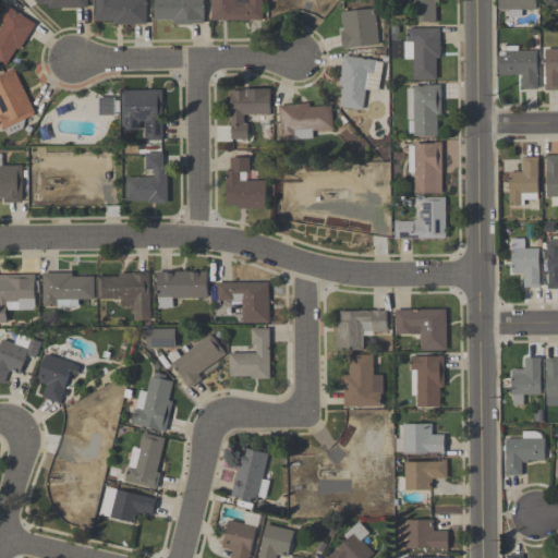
[(36,0),(37,9),(88,9),(87,0),(36,0)]
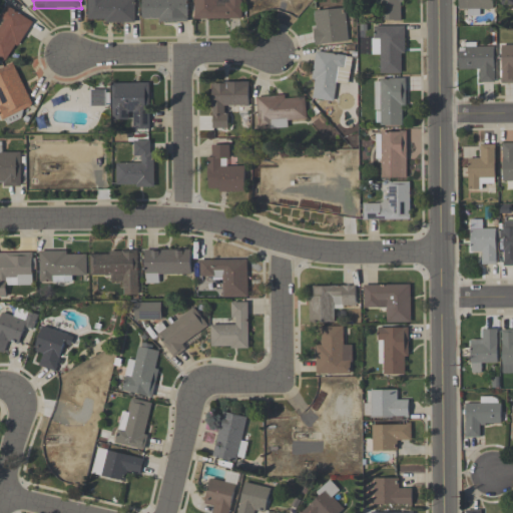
[(135,0),(135,21),(106,21),(106,18),(88,18),(87,0),(135,0)]
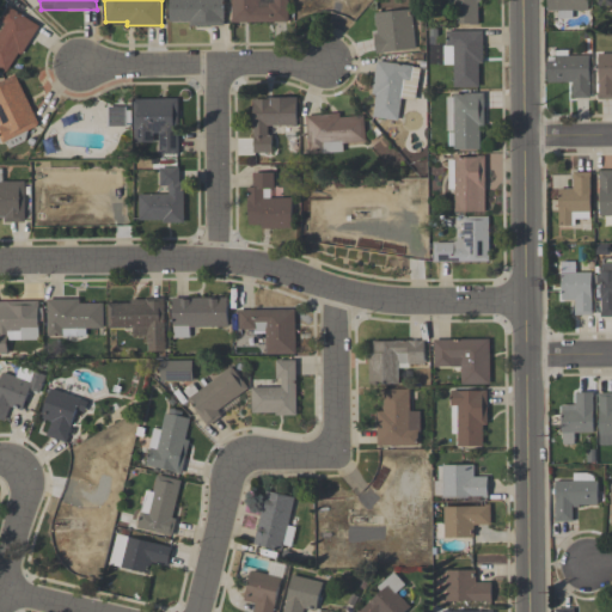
[(224,0),(225,25),(190,25),(190,20),(170,20),(170,0),(224,0)]
